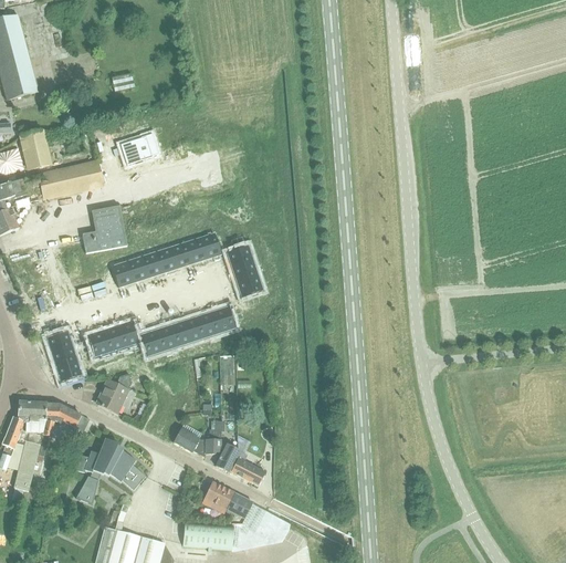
[(18,14),(0,19),(0,76),(6,100),(38,91),(18,14)]
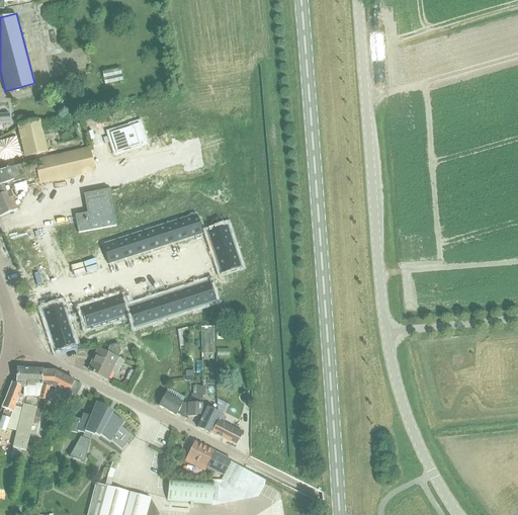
[(213,101),(208,101),(209,110),(222,109),(222,102),(221,100),(213,101)]
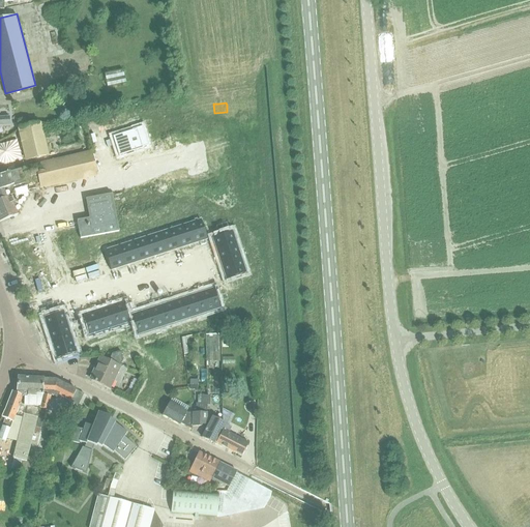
[(139,104),(123,109),(125,115),(142,111),(139,104)]
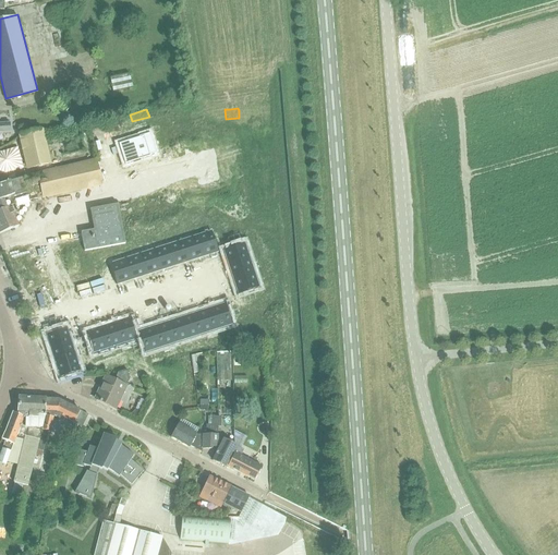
[(0,131),(11,130),(10,121),(0,121),(0,131)]
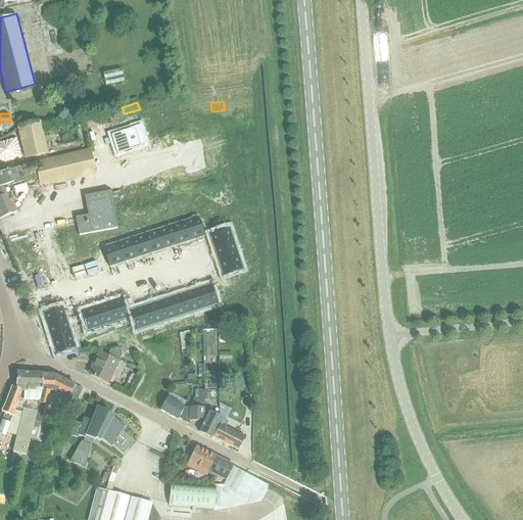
[(39,121),(18,126),(27,155),(28,155),(42,152),(47,151),(39,121)]
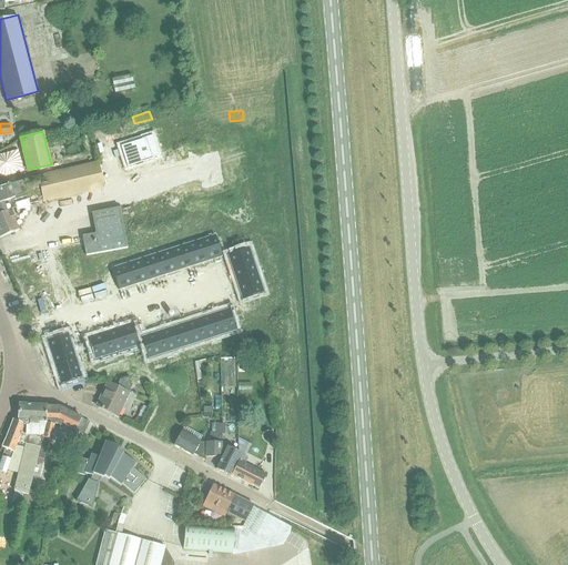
[(131,141),(121,144),(124,153),(128,164),(135,162),(143,160),(153,157),(153,155),(159,153),(158,147),(153,133),(148,134),(141,137),(142,138),(131,141)]
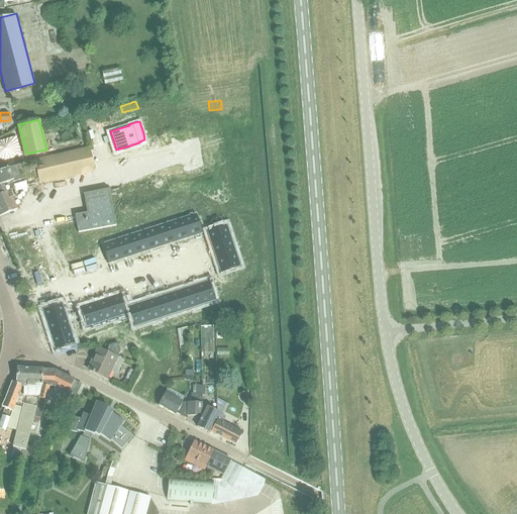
[(46,151),(55,149),(53,143),(45,145),(46,151)]
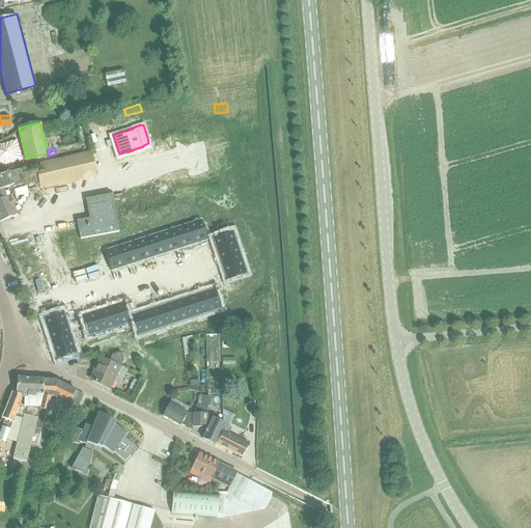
[(3,191),(1,188),(14,184),(15,186),(34,179),(35,187),(90,173),(96,171),(94,162),(91,150),(45,162),(43,155),(28,158),(29,165),(23,167),(18,168),(10,171),(0,173),(0,219),(18,212),(14,201),(16,200),(12,193),(6,195),(4,190),(3,191)]
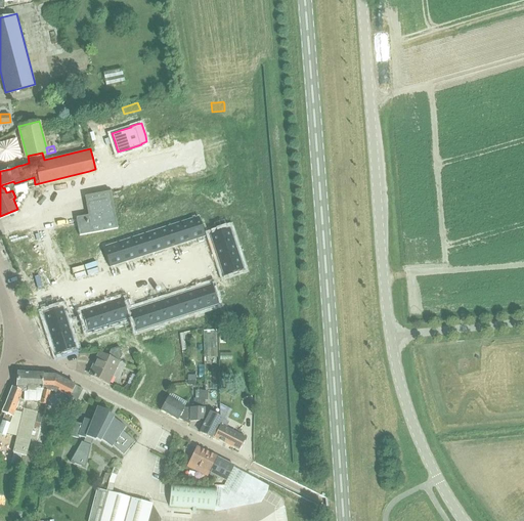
[(124,185),(111,189),(117,209),(130,205),(124,185)]
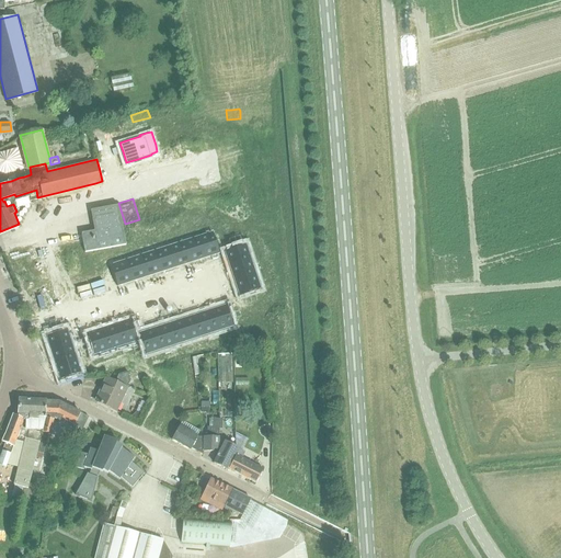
[(106,217),(99,219),(103,235),(113,232),(111,228),(125,224),(118,203),(103,207),(106,217)]
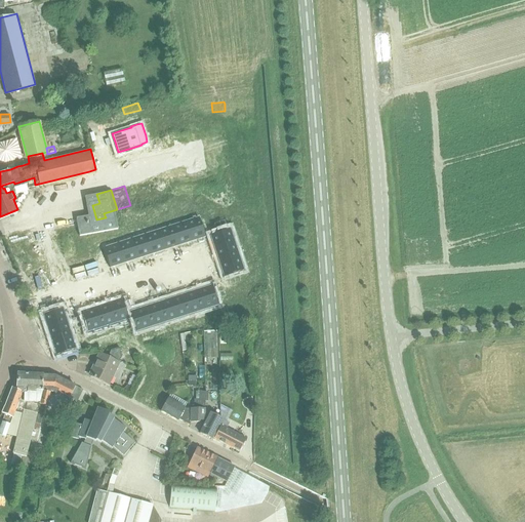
[(72,212),(52,218),(56,233),(76,226),(72,212)]
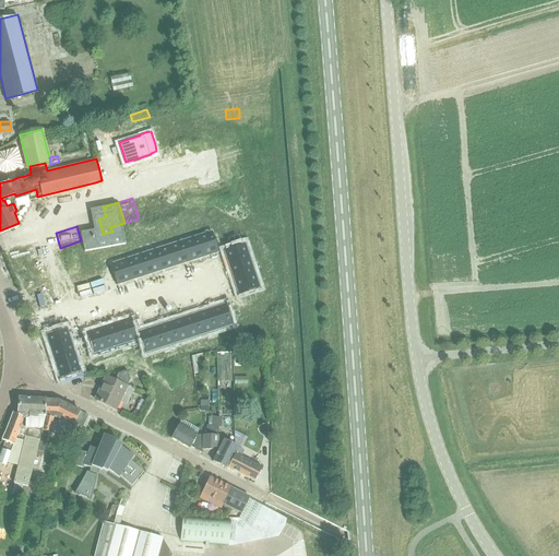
[(212,228),(197,234),(204,255),(218,250),(212,228)]
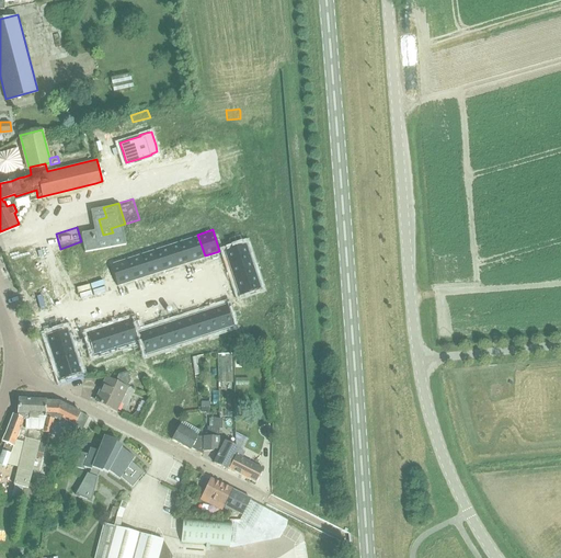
[(197,235),(183,239),(191,260),(205,255),(197,235)]
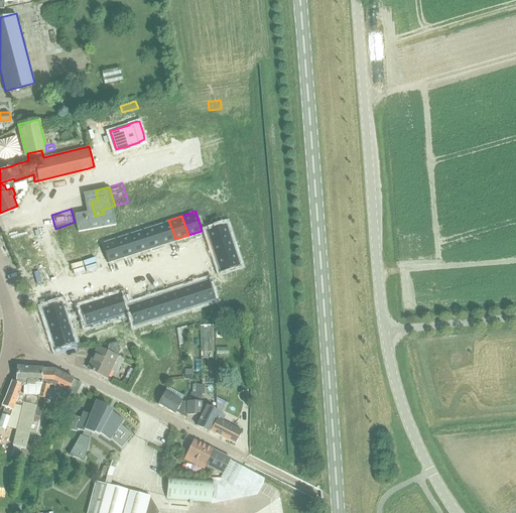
[(168,220),(155,224),(161,244),(175,239),(168,220)]
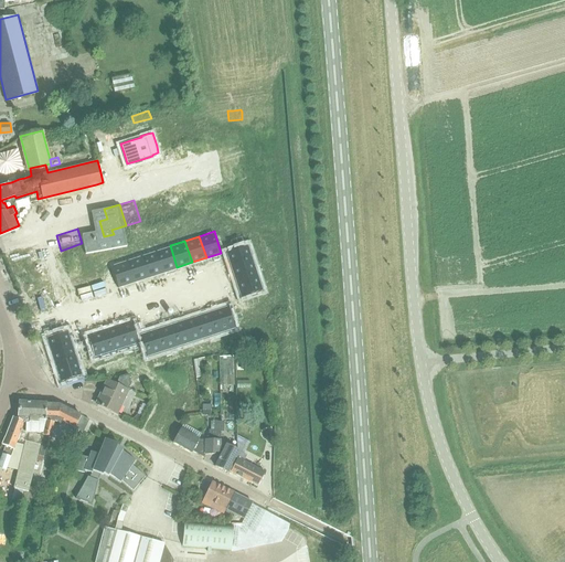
[(82,243),(61,251),(65,265),(87,257),(82,243)]
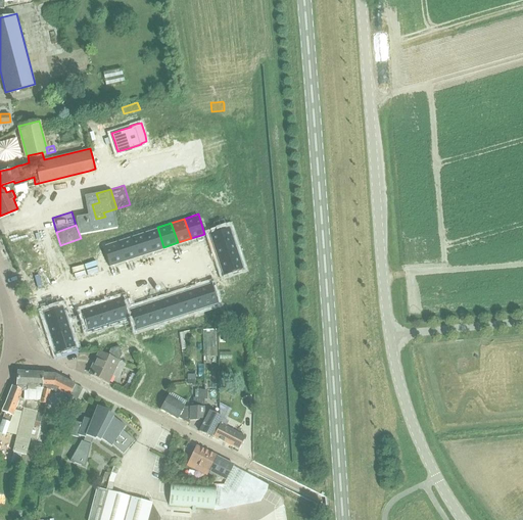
[(230,226),(209,232),(215,246),(234,239),(230,226)]
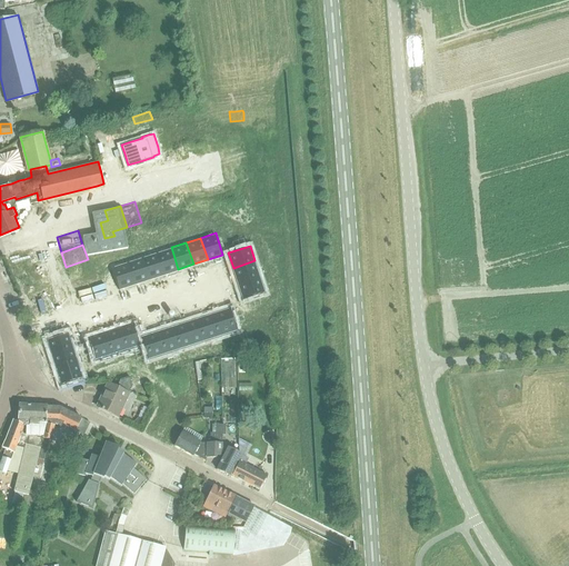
[(171,247),(157,252),(163,274),(178,269),(171,247)]
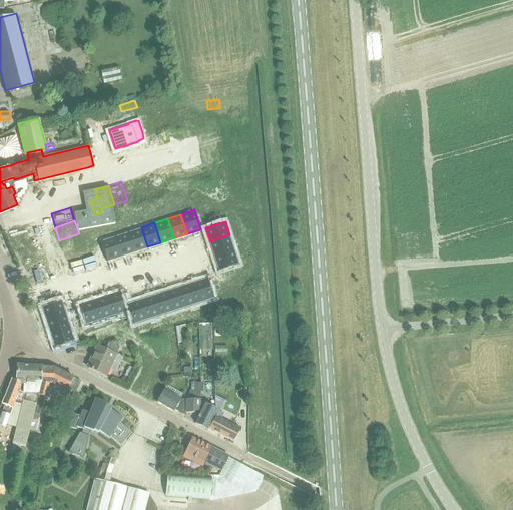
[(141,227),(128,231),(134,250),(147,246),(141,227)]
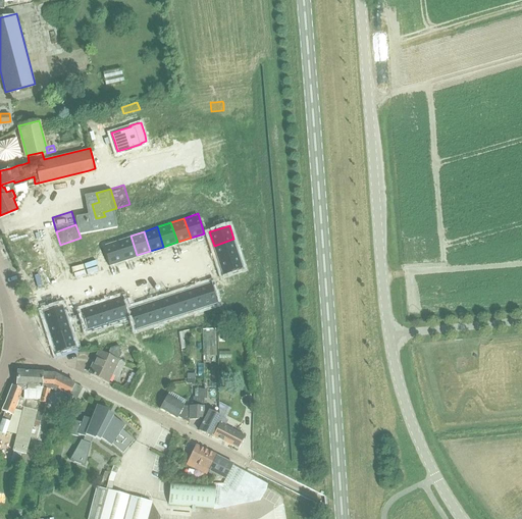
[(131,236),(117,240),(123,259),(137,255),(131,236)]
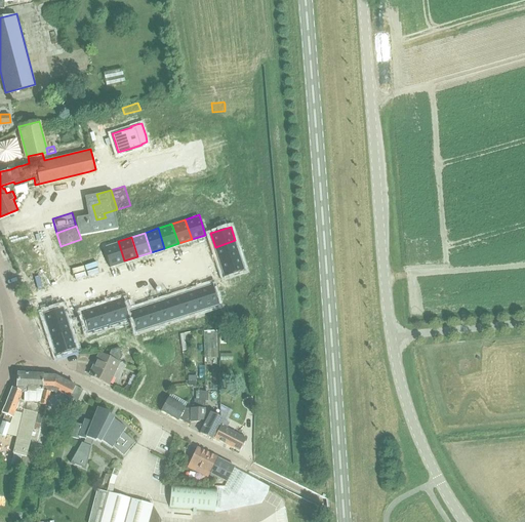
[(235,240),(215,247),(215,248),(219,261),(239,254),(235,240)]
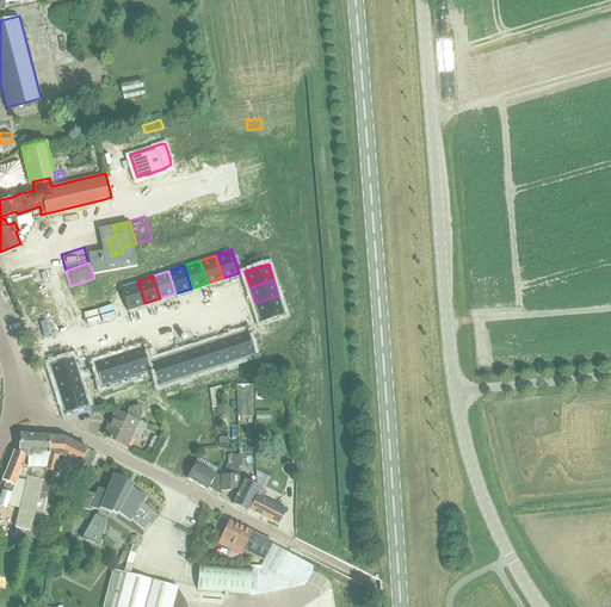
[(137,280),(121,285),(128,309),(144,303),(137,280)]
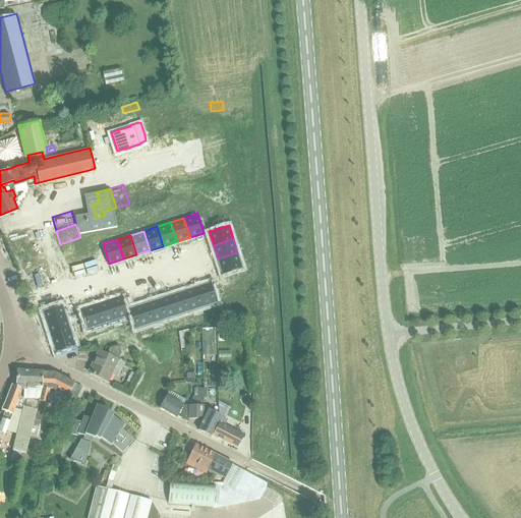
[(237,252),(218,259),(223,273),(223,272),(242,266),(237,252)]
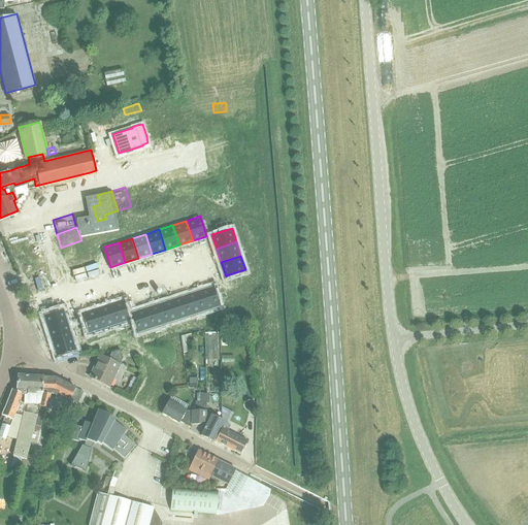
[(213,285),(199,289),(205,309),(208,308),(220,304),(213,285)]
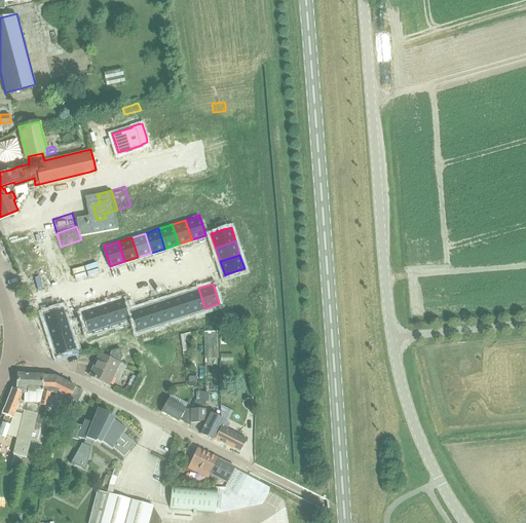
[(198,288),(185,292),(191,312),(204,308),(198,288)]
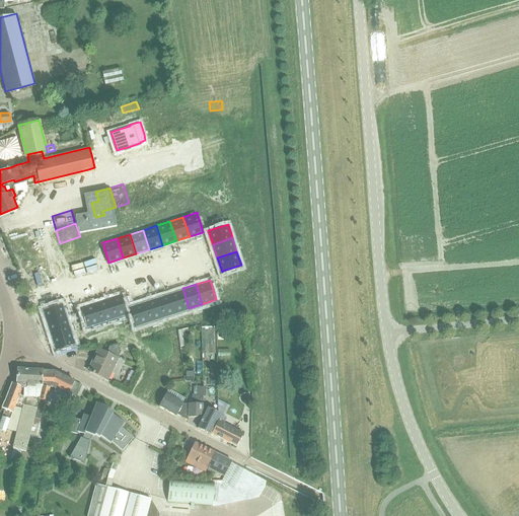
[(182,288),(169,293),(175,312),(189,308),(182,288)]
